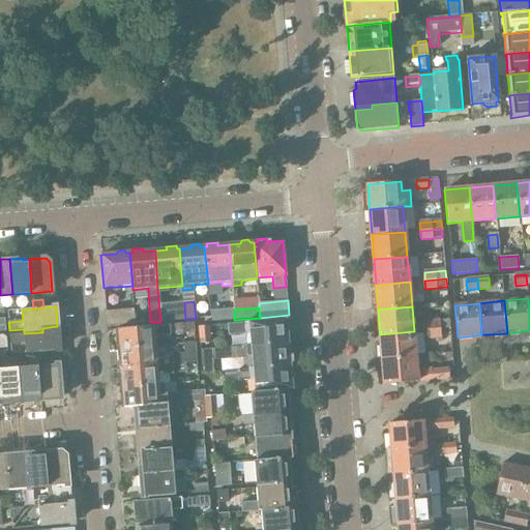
[(134,308),(106,312),(107,326),(136,324),(134,308)]
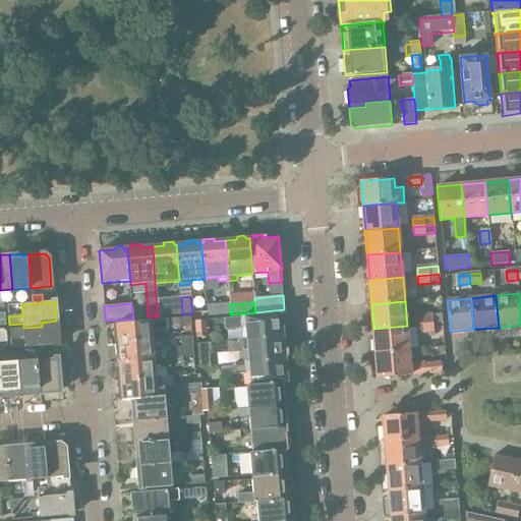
[(230,304),(207,306),(208,312),(208,315),(230,314),(230,304)]
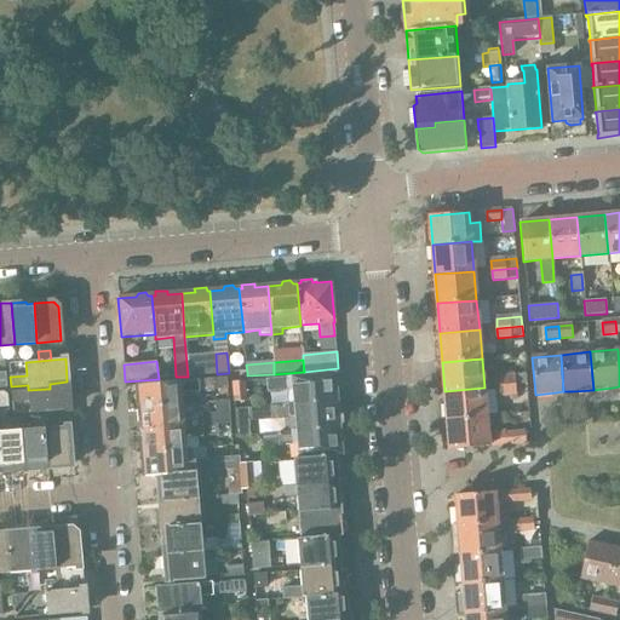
[(526,384),(524,372),(499,374),(499,385),(515,384),(526,384)]
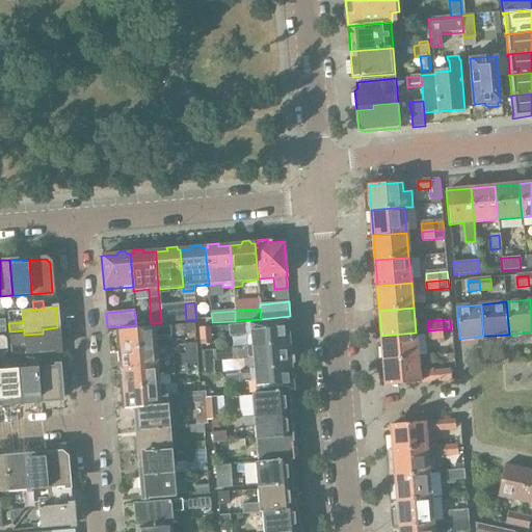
[(253,348),(289,345),(289,343),(292,341),(291,333),(288,331),(287,321),(229,325),(230,337),(251,335),(253,348)]
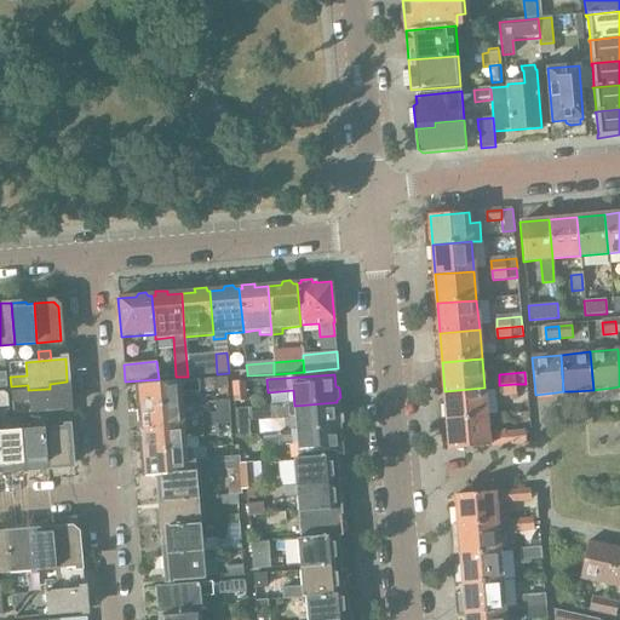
[(227,378),(139,385),(139,395),(136,397),(137,405),(141,406),(141,409),(183,405),(182,394),(228,390),(227,378)]
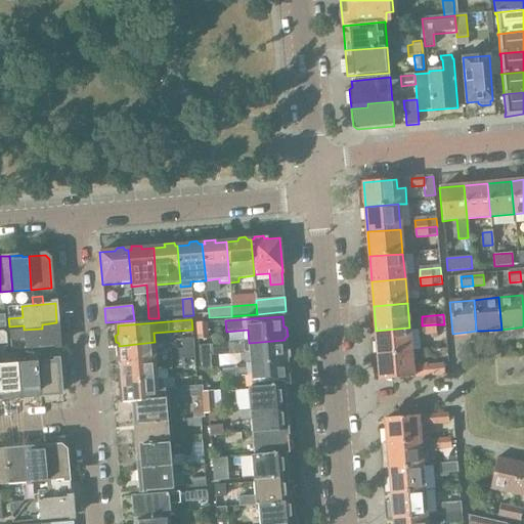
[(56,322),(42,324),(42,329),(24,330),(26,349),(36,348),(58,347),(57,326),(56,322)]
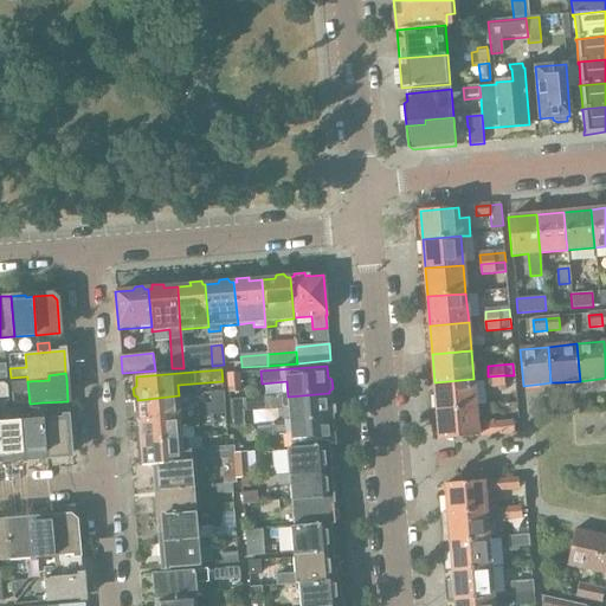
[(239,373),(227,374),(229,392),(240,391),(239,373)]
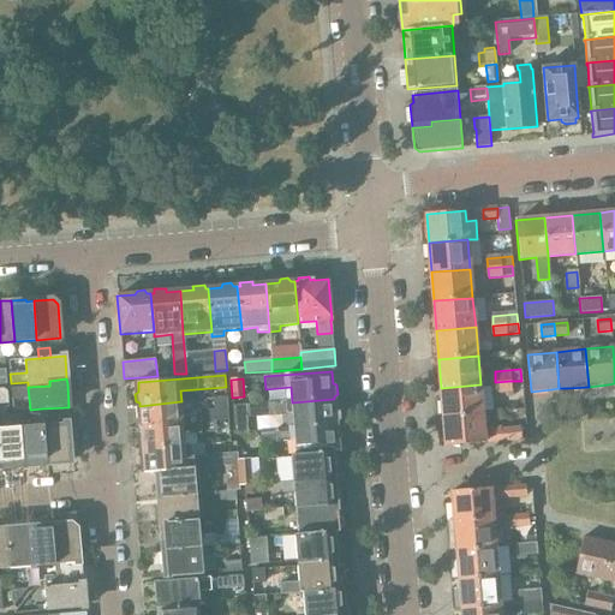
[(511,393),(511,381),(495,382),(496,394),(511,393)]
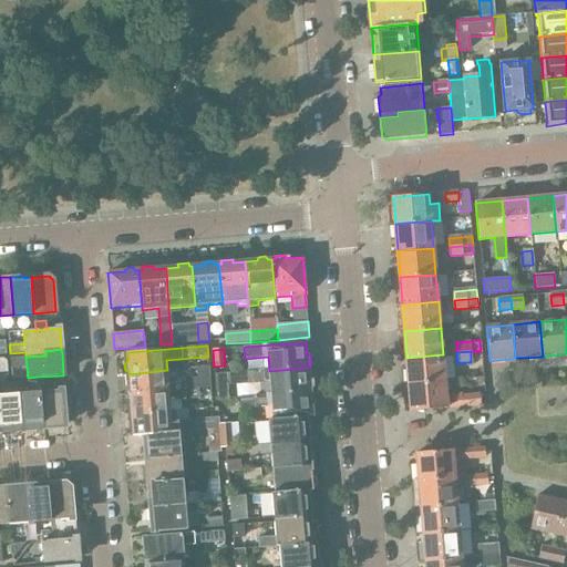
[(443,354),(406,358),(409,384),(445,381),(443,354)]
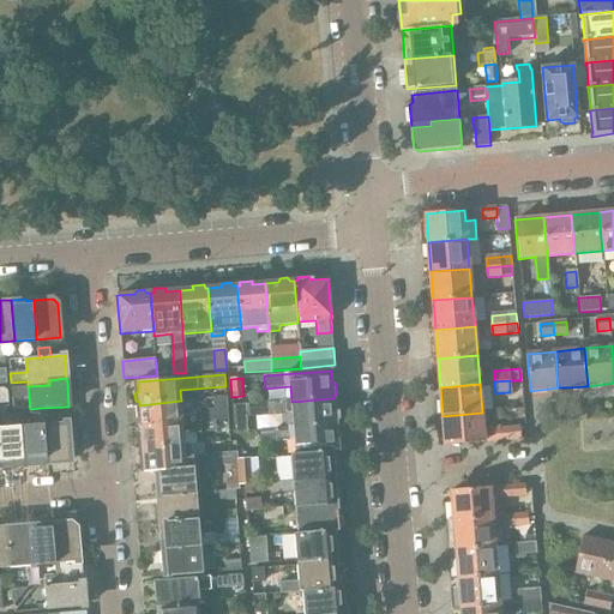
[(181,401),(139,405),(139,407),(136,410),(137,417),(140,420),(142,426),(227,420),(230,420),(228,397),(214,398),(215,410),(182,413),(181,401)]
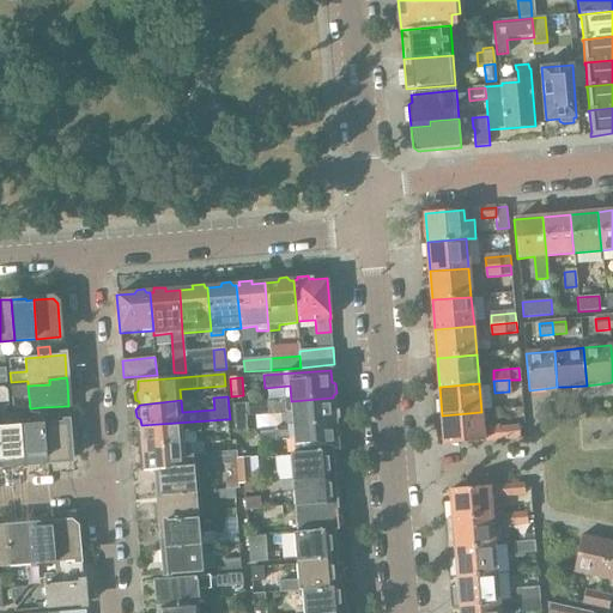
[(339,419),(338,410),(334,408),(333,398),(291,401),(231,406),(234,432),(248,431),(247,417),(292,413),(293,426),(335,423),(335,422),(339,419)]
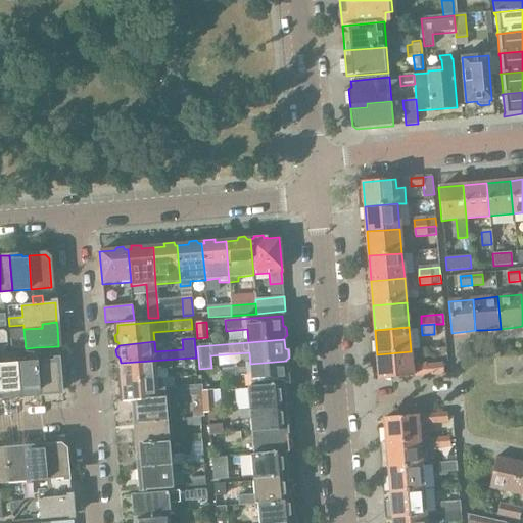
[(58,346),(36,347),(40,394),(42,394),(43,396),(54,395),(54,393),(56,393),(60,388),(57,355),(59,355),(58,346)]
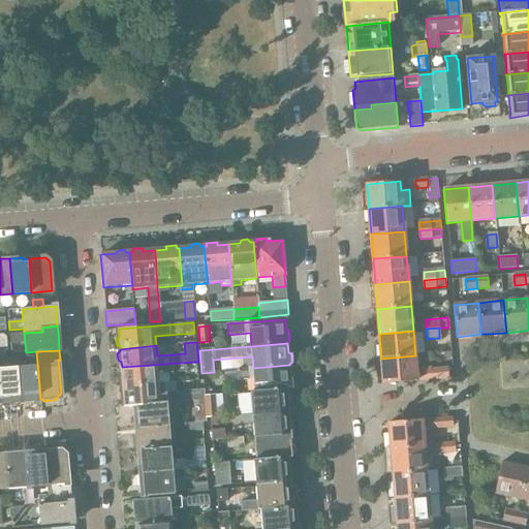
[(38,399),(40,399),(36,351),(26,352),(27,367),(18,368),(21,401),(28,400),(30,402),(36,401),(38,399)]
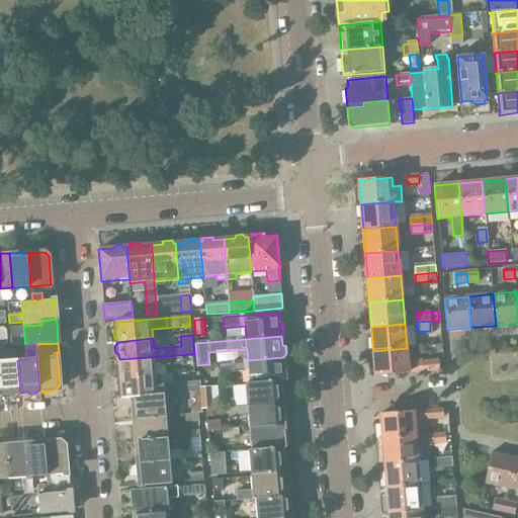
[(407,348),(373,351),(375,376),(444,370),(444,361),(422,363),(422,360),(408,361),(407,348)]
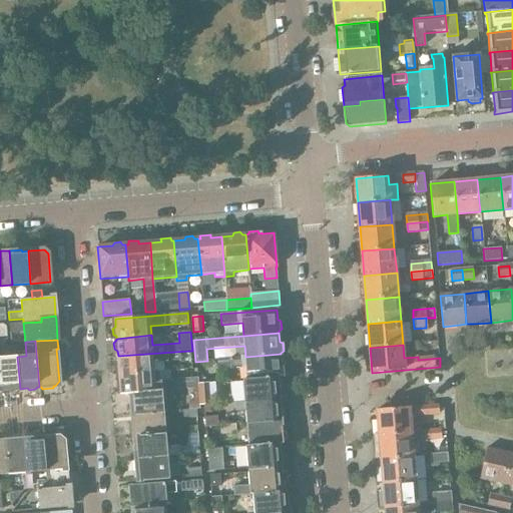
[(20,389),(17,357),(16,348),(8,348),(9,357),(0,357),(0,382),(1,392),(11,391),(13,389),(20,389)]
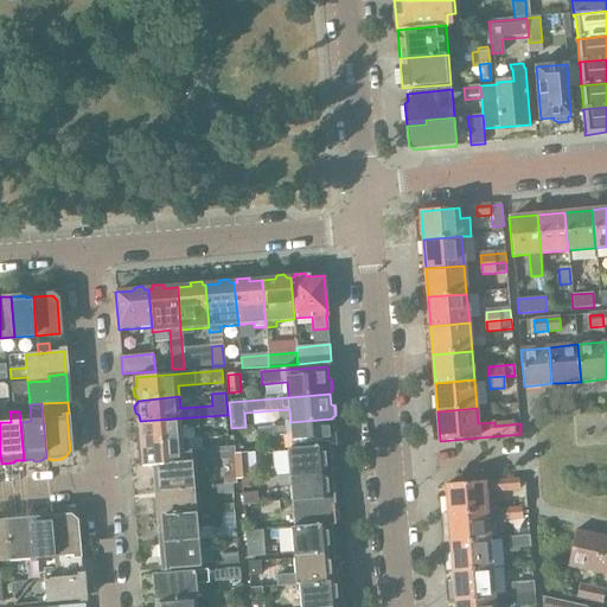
[(224,415),(140,421),(141,429),(136,433),(138,445),(183,441),(181,430),(213,427),(213,429),(225,428),(224,415)]
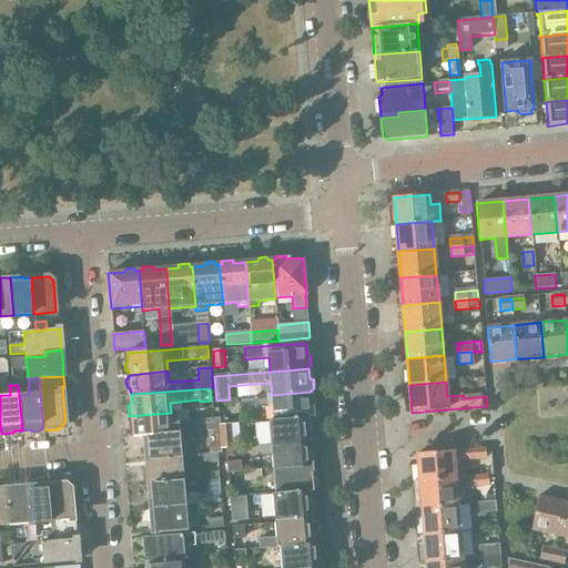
[(311,392),(272,395),(241,398),(242,408),(273,406),(274,421),(307,417),(313,417),(313,415),(316,413),(315,404),(312,403),(311,392)]
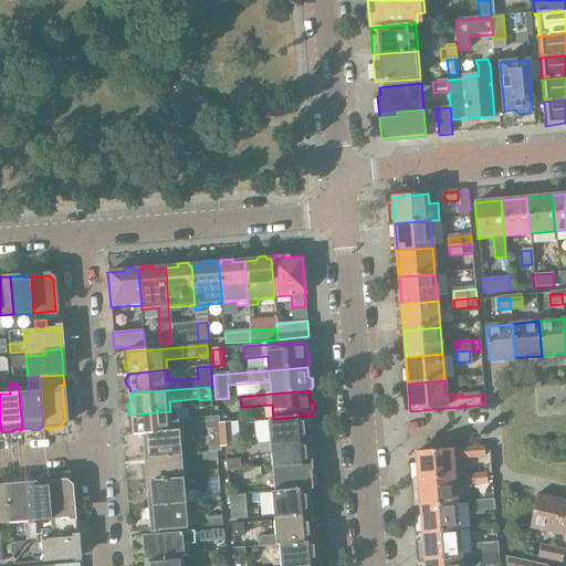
[(170,411),(128,415),(130,435),(144,433),(179,431),(190,430),(206,429),(219,427),(219,423),(218,418),(171,421),(170,411)]
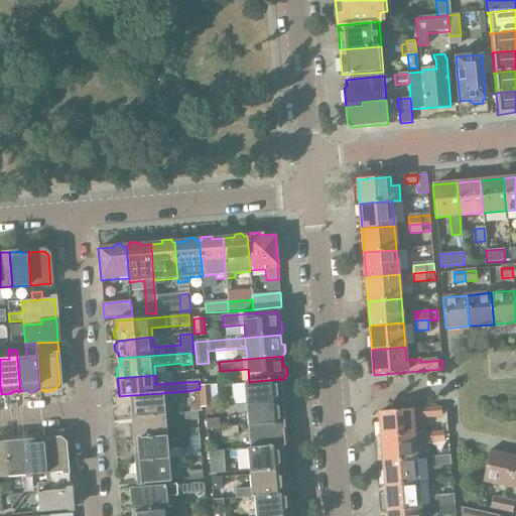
[(279,379),(249,382),(244,382),(246,404),(281,401),(280,392),(283,390),(282,383),(280,382),(279,379)]
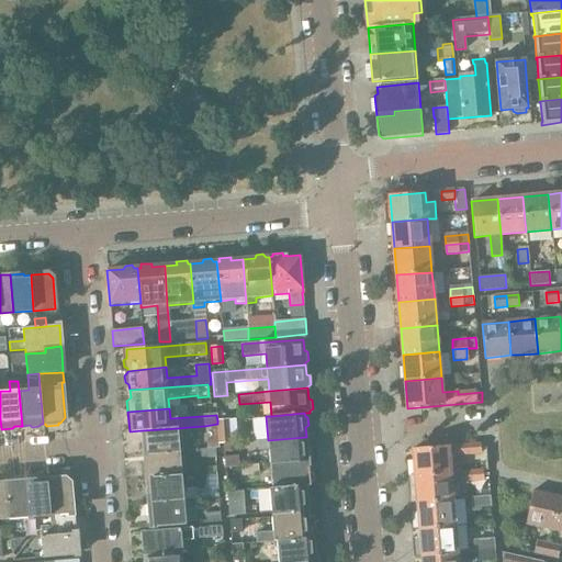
[(229,444),(227,419),(217,420),(217,424),(220,445),(229,444)]
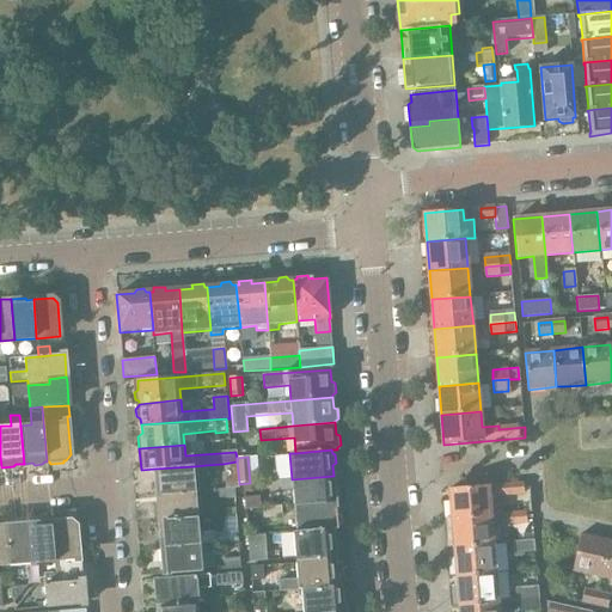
[(225,489),(234,488),(239,488),(239,484),(237,461),(222,464),(225,489)]
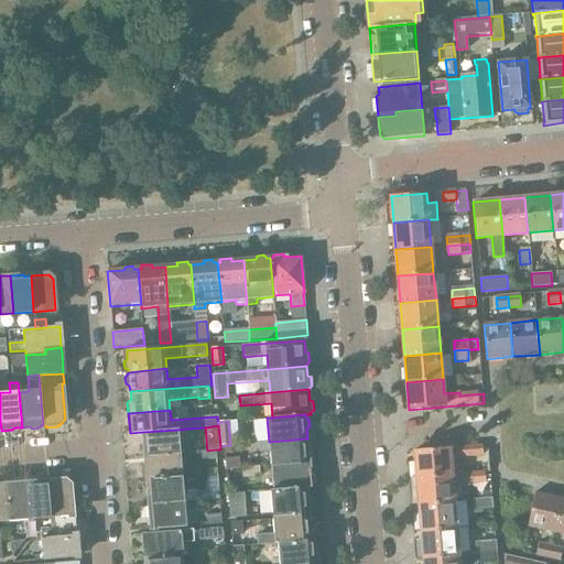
[(190,429),(179,430),(143,432),(144,444),(142,445),(142,453),(145,454),(145,456),(180,453),(180,442),(191,441),(190,429)]
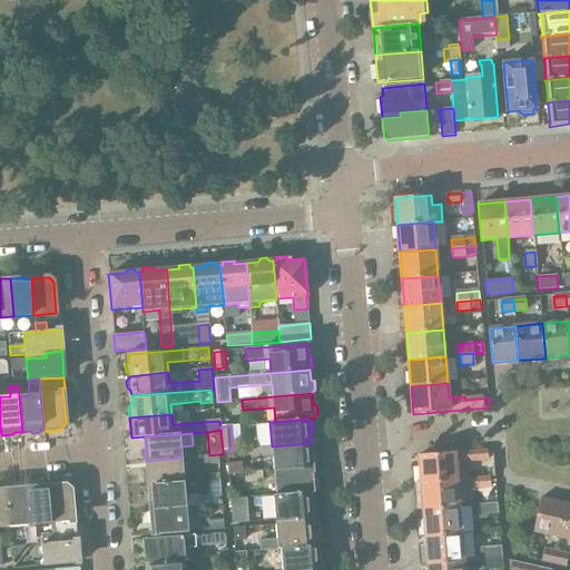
[(274,471),(313,469),(313,467),(316,464),(315,457),(312,455),(311,443),(272,446),(258,448),(243,449),(244,459),(259,458),(273,457),(274,471)]
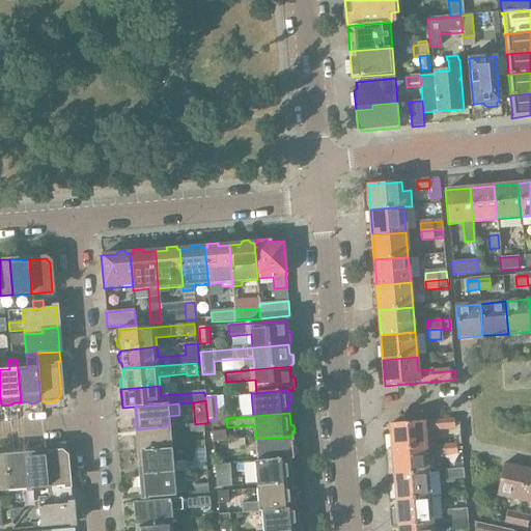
[(453,419),(389,424),(390,435),(389,437),(389,443),(391,445),(391,450),(426,447),(424,430),(454,428),(453,419)]
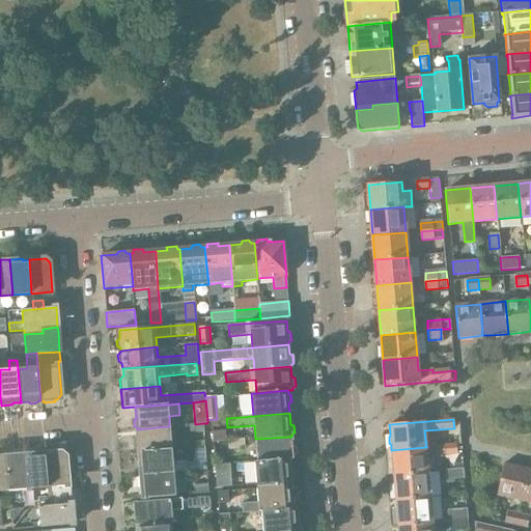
[(203,423),(195,424),(189,424),(190,434),(203,432),(203,423)]
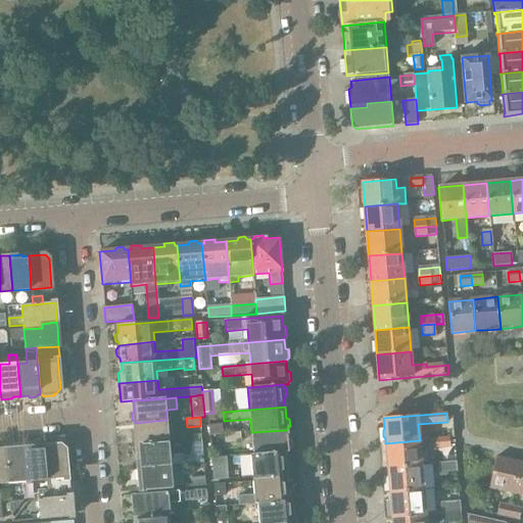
[(167,420),(135,423),(136,434),(133,435),(134,442),(136,443),(137,445),(169,443),(167,420)]
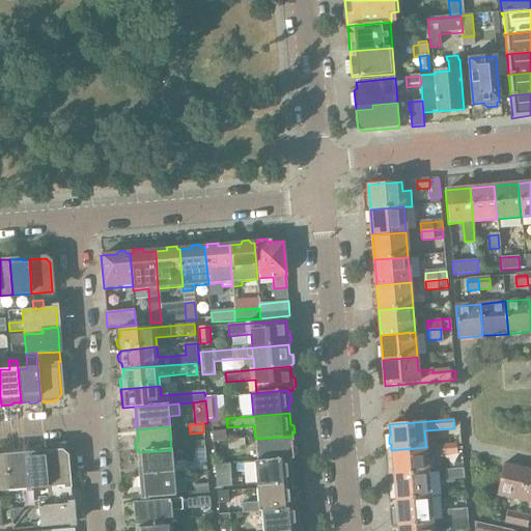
[(224,434),(213,435),(213,442),(225,441),(224,434)]
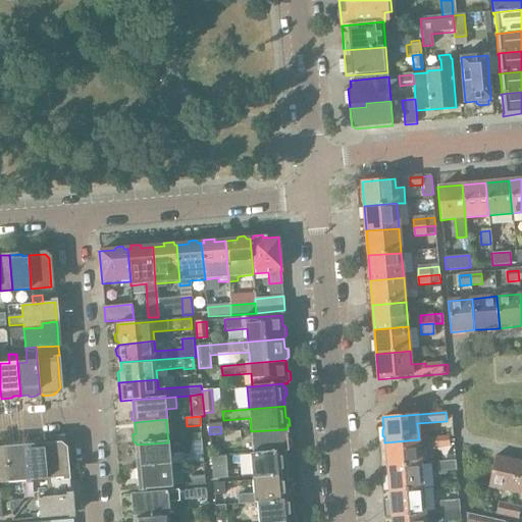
[(286,429),(251,431),(253,456),(285,453),(289,452),(289,449),(291,447),(291,440),(288,439),(286,429)]
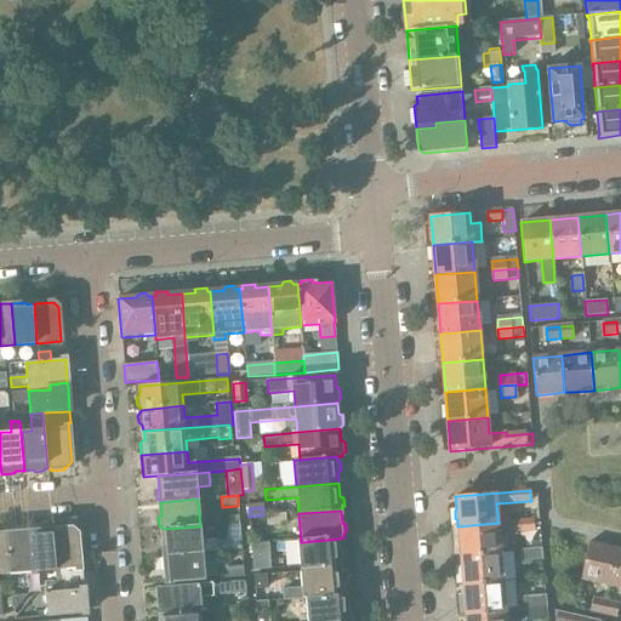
[(285,514),(267,516),(268,527),(286,525),(285,514)]
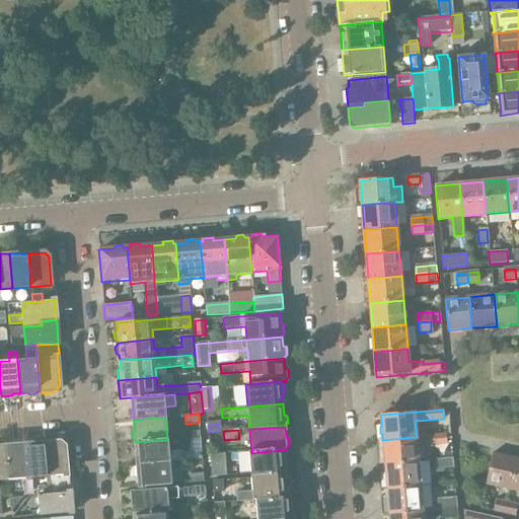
[(446,434),(417,437),(382,440),(383,450),(382,451),(382,458),(384,460),(384,464),(419,461),(417,446),(446,443),(446,434)]
